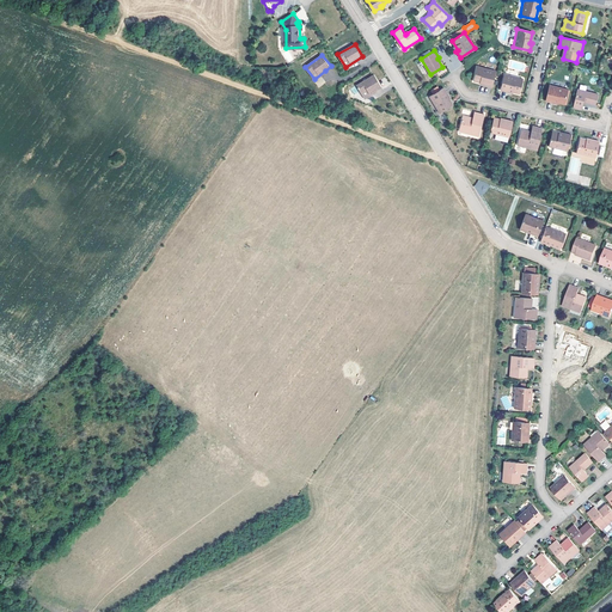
[(495,71),(476,66),(473,81),(484,83),(484,85),(491,86),(495,71)]
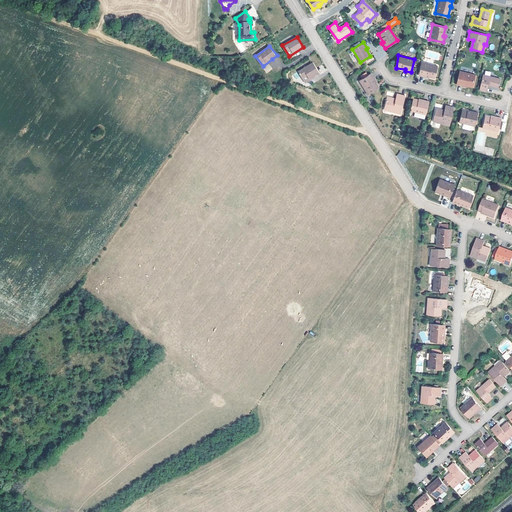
[(314,62),(300,71),(305,81),(319,72),(314,62)]
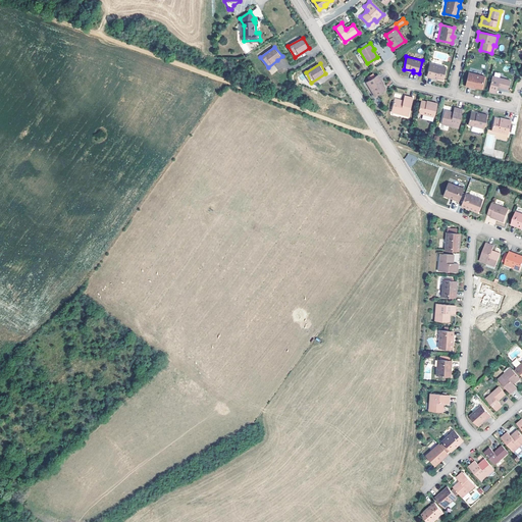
[(446,66),(430,63),(427,76),(434,79),(434,77),(442,79),(446,66)]
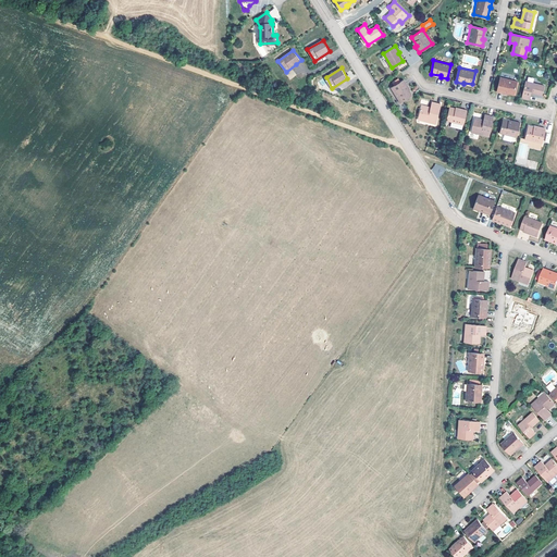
[(510,79),(500,77),(497,88),(515,91),(518,81),(510,79)]
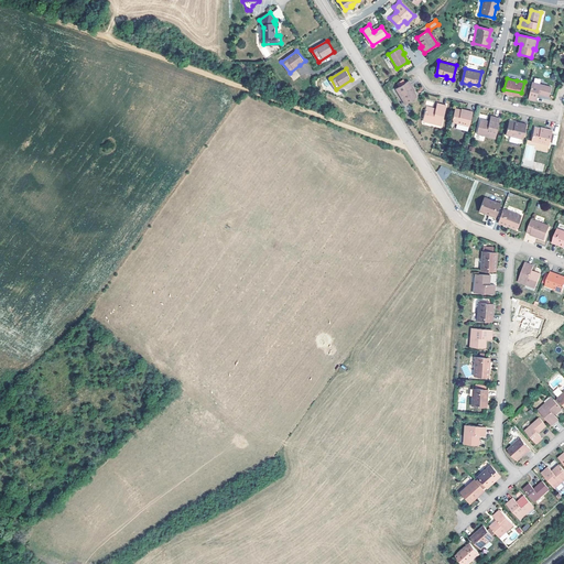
[(409,80),(396,88),(405,104),(416,96),(411,87),(412,86),(409,80)]
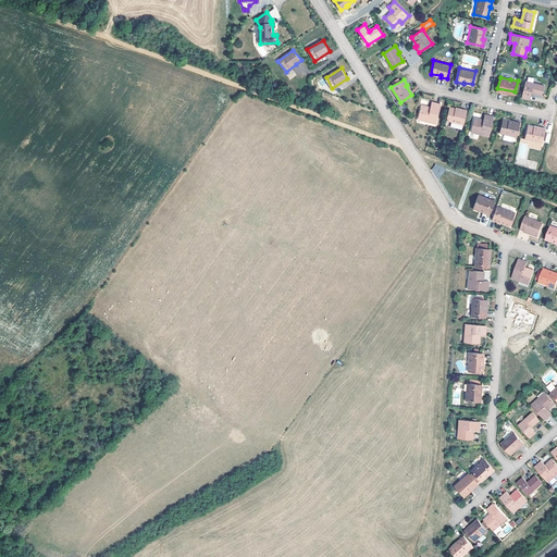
[(532,84),(525,83),(522,94),(531,95),(531,93),(543,95),(545,86),(532,84)]
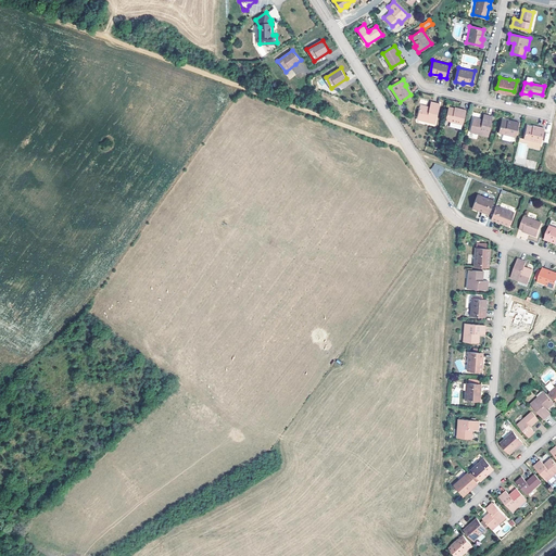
[(421,103),(418,116),(427,117),(426,119),(436,121),(440,102),(431,100),(430,104),(421,103)]
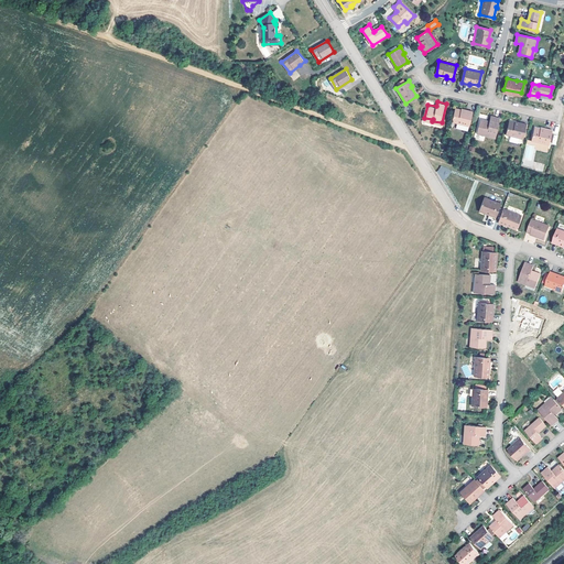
[(453,120),(469,123),(472,108),(466,108),(466,109),(455,107),(453,120)]
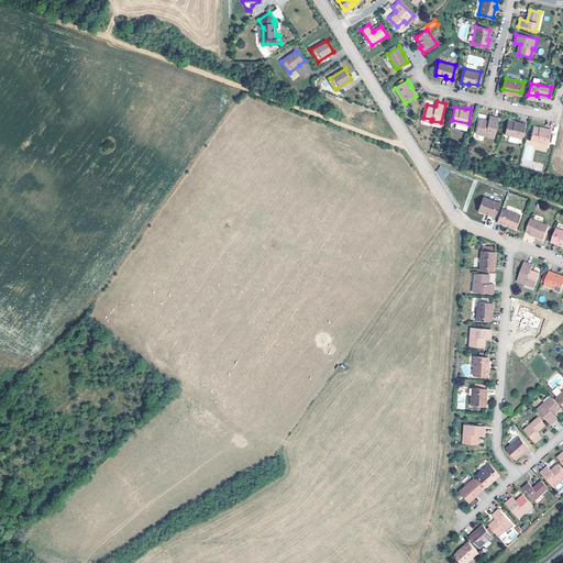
[(496,138),(500,118),(490,116),(490,120),(481,119),(478,131),(486,133),(485,135),(496,138)]
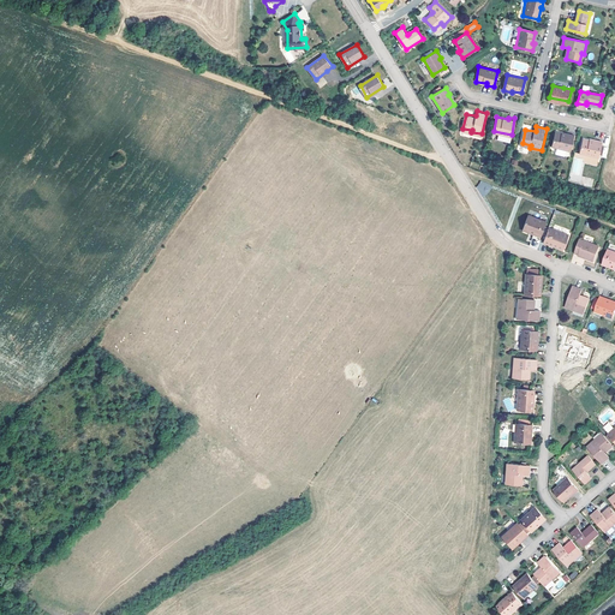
[(572,150),(575,135),(568,132),(567,135),(562,133),(556,131),(553,147),(572,150)]
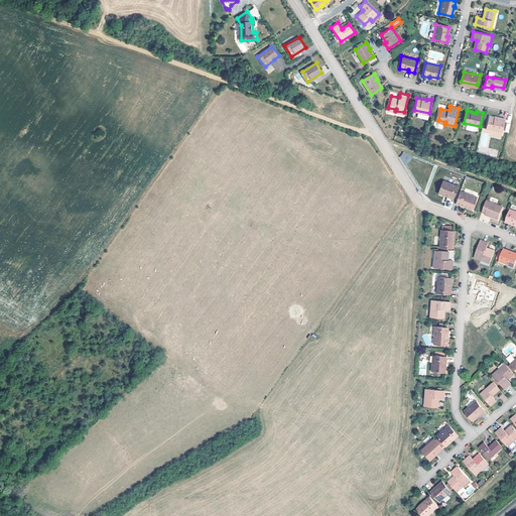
[(496,117),(490,116),(487,128),(503,132),(506,118),(500,117),(499,118),(496,117)]
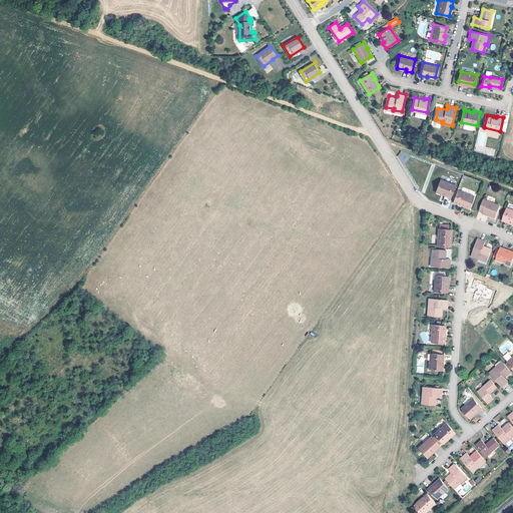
[(406,163),(410,155),(401,150),(397,159),(406,163)]
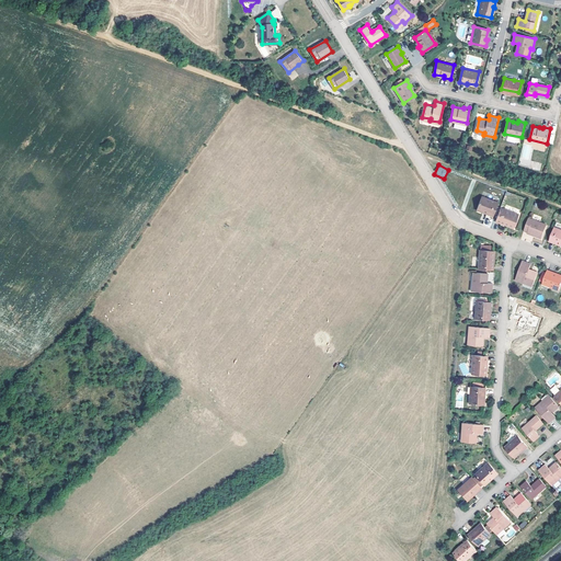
[(497,203),(481,196),(477,209),(487,213),(485,215),(493,217),(497,203)]
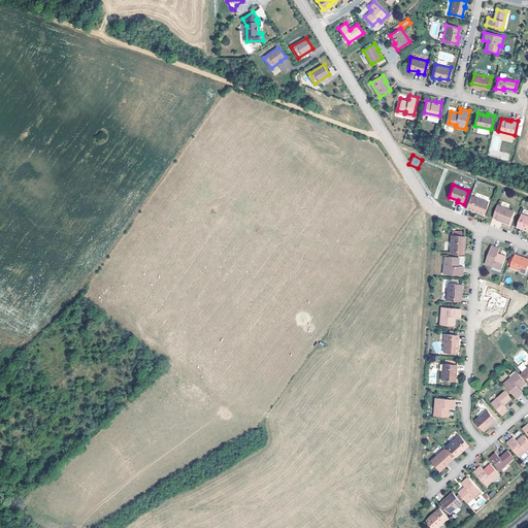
[(488,202),(471,195),(467,207),(475,210),(474,211),(483,215),(488,202)]
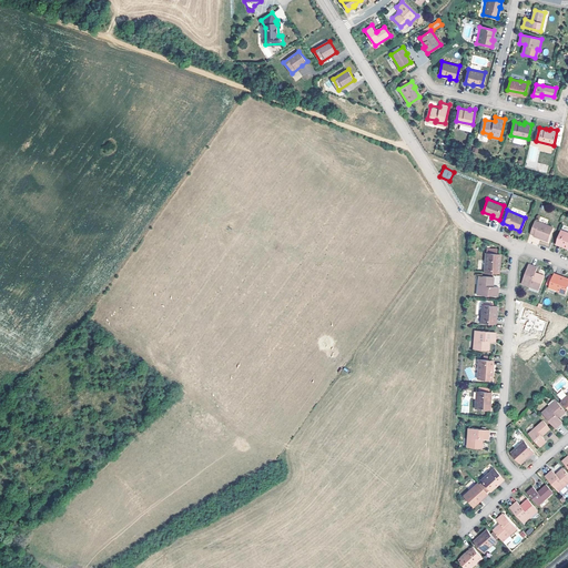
[(553,227),(535,221),(530,233),(540,237),(540,239),(548,242),(553,227)]
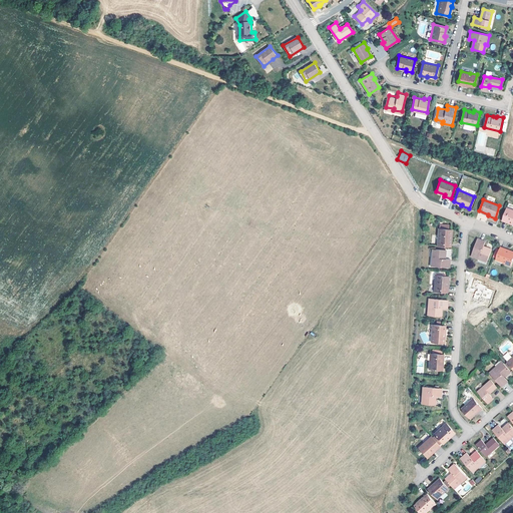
[(509,223),(509,222),(512,223),(512,209),(507,207),(502,220),(509,223)]
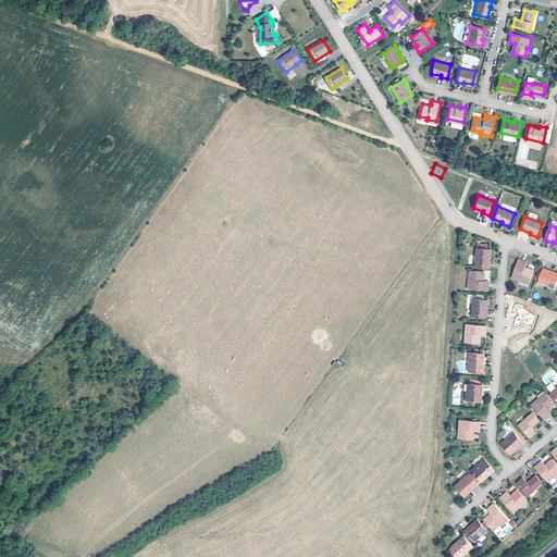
[(475,250),(474,269),(487,269),(489,259),(491,259),(491,251),(475,250)]
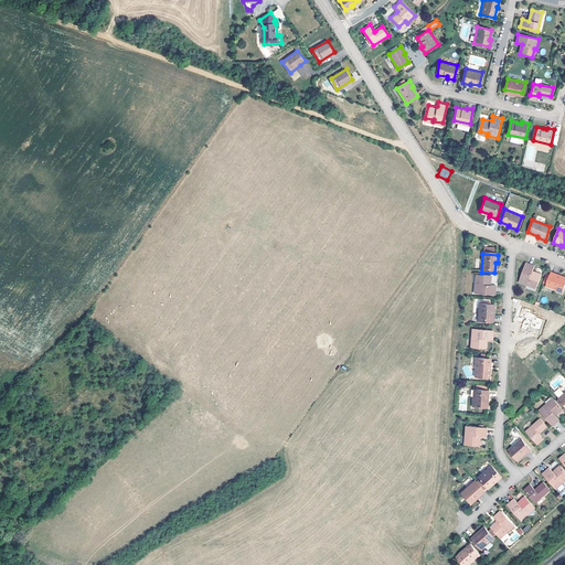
[(534,267),(525,264),(519,284),(528,287),(529,285),(536,288),(541,276),(532,272),(534,267)]
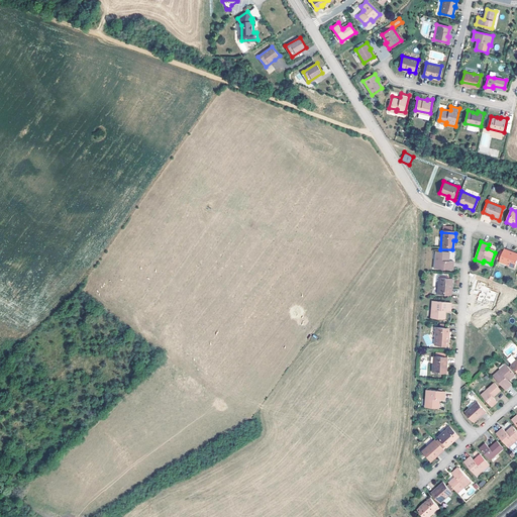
[(510,251),(504,249),(499,263),(514,269),(516,261),(516,255),(510,252),(510,251)]
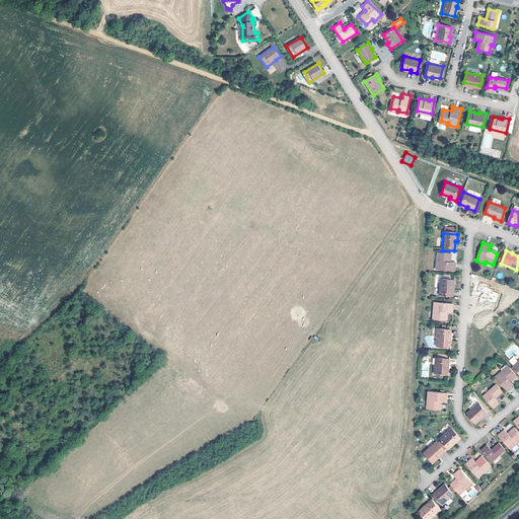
[(438,262),(436,262),(435,271),(454,272),(455,263),(450,263),(451,254),(439,253),(438,262)]
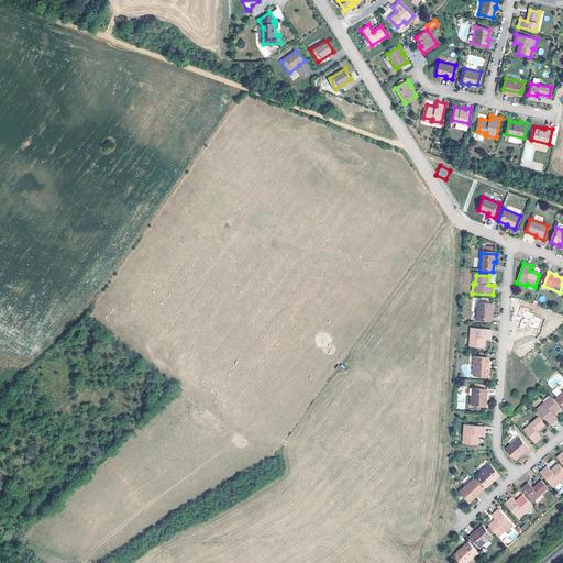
[(492,305),(477,304),(476,321),(492,322),(493,316),(492,316),(492,305)]
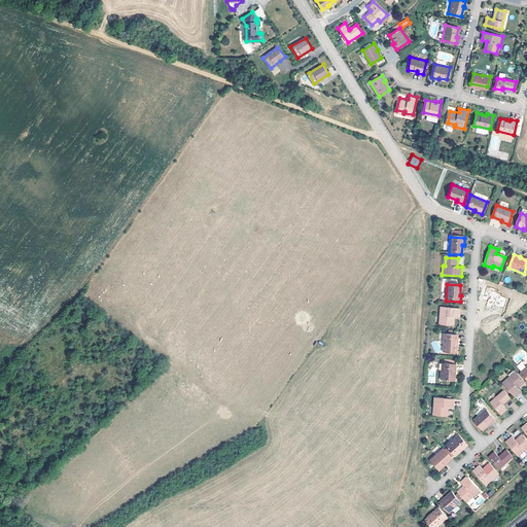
[(502,307),(497,301),(482,313),(487,320),(492,315),(497,322),(506,314),(501,308),(502,307)]
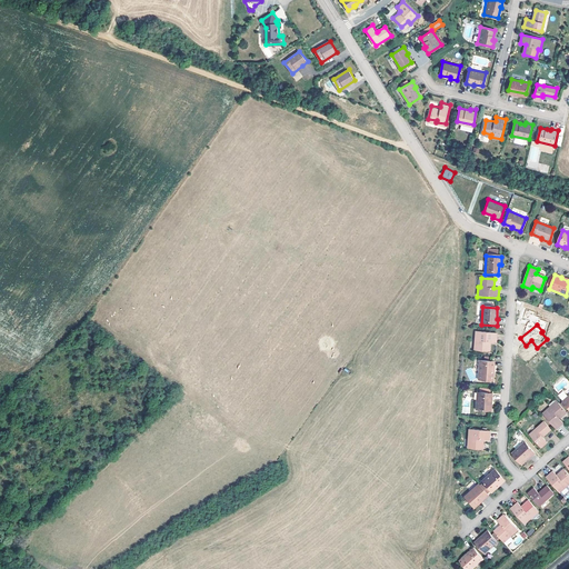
[(496,335),(475,332),(475,342),(477,342),(476,351),(489,352),(490,342),(496,343),(496,335)]
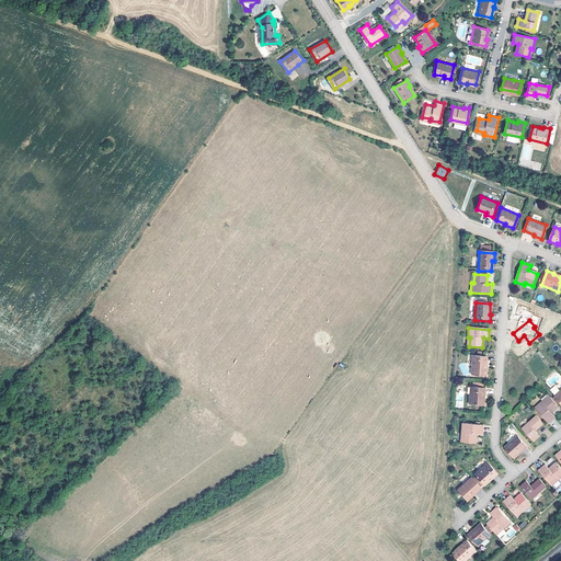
[(487,358),(473,357),(471,376),(487,377),(487,369),(485,369),(487,358)]
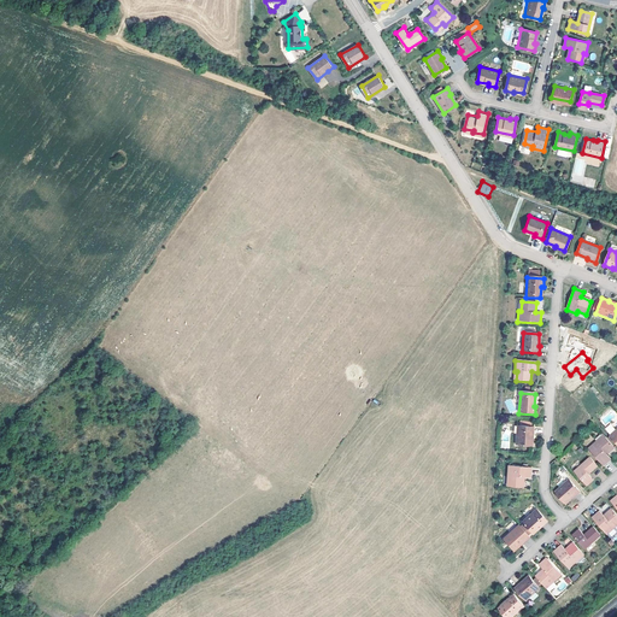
[(532,418),(522,418),(521,423),(526,424),(526,428),(532,428),(532,418)]
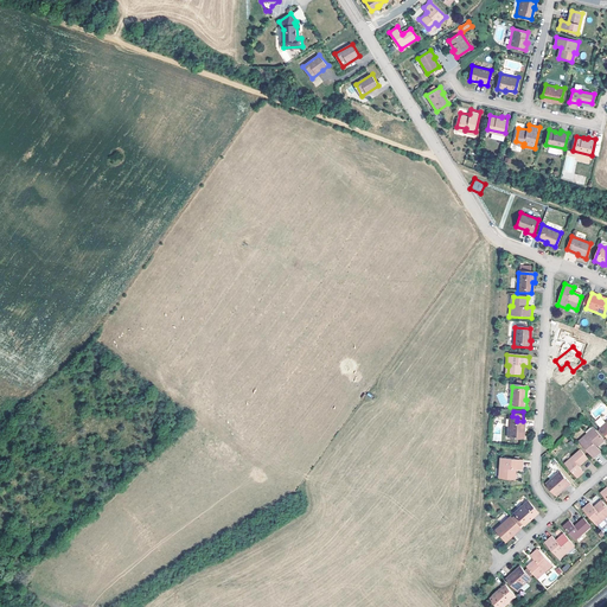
[(508,439),(523,440),(524,428),(525,428),(525,422),(523,421),(517,421),(517,417),(512,416),(512,420),(510,420),(508,439)]
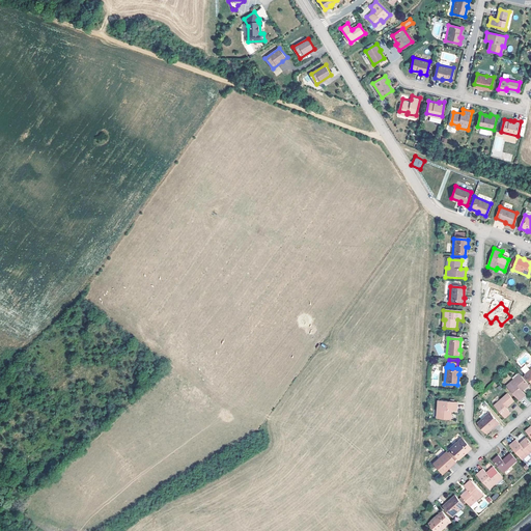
[(506,386),(520,401),(526,395),(523,392),(528,387),(520,376),(518,374),(512,379),(513,381),(506,386)]
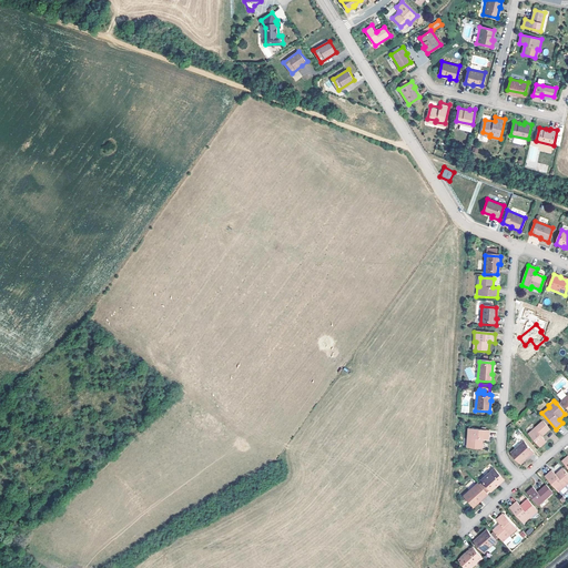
[(550,429),(543,422),(529,434),(540,447),(547,442),(543,437),(550,429)]
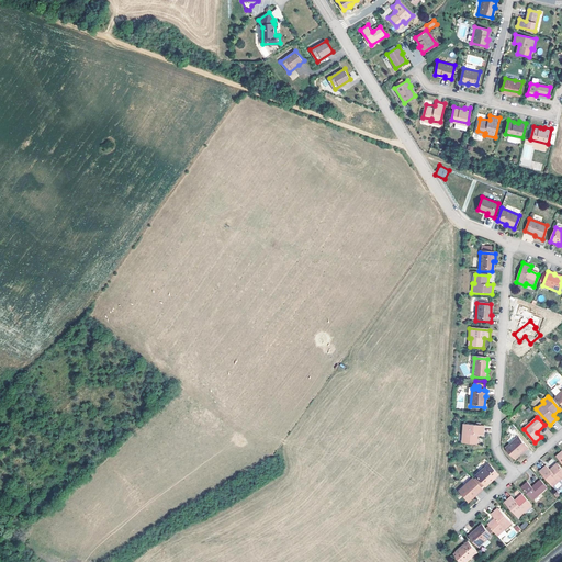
[(484,427),(463,426),(462,436),(465,436),(464,444),(478,445),(478,436),(483,436),(484,427)]
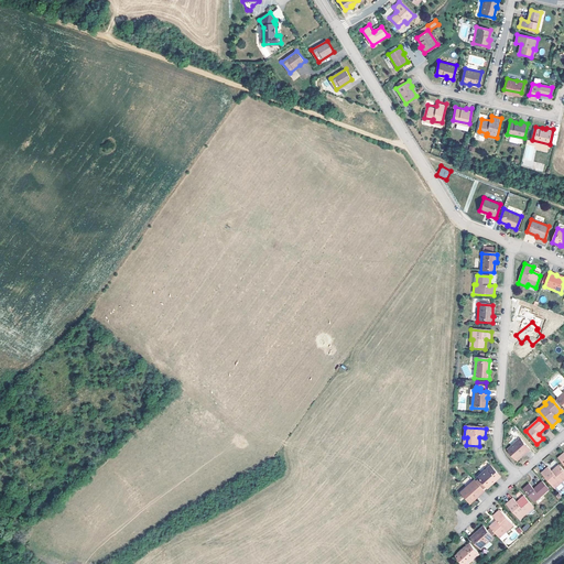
[(531,449),(520,438),(507,451),(517,461),(524,454),(525,455),(531,449)]
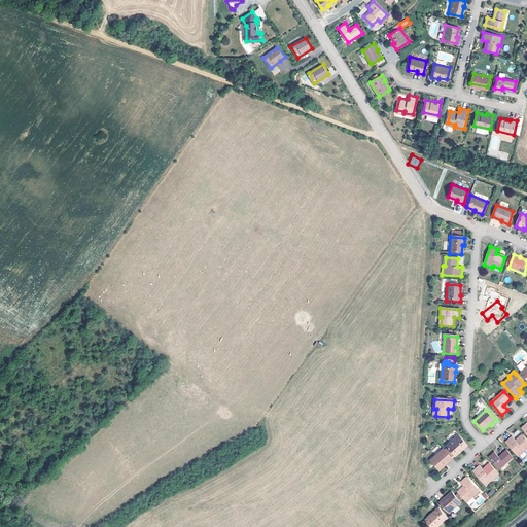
[(524,450),(526,447),(526,441),(522,435),(515,442),(512,437),(505,444),(518,458),(525,451),(524,450)]
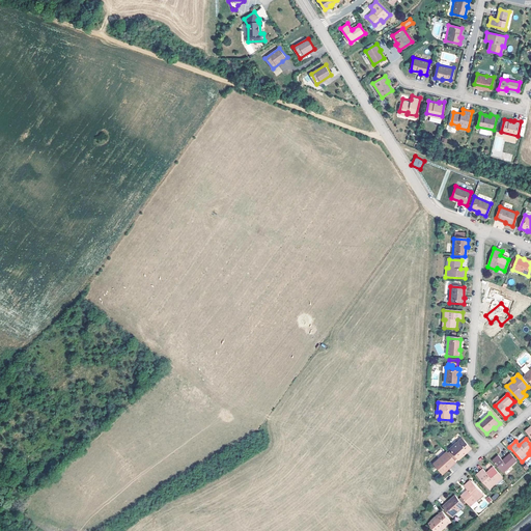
[(462,440),(450,450),(458,459),(466,453),(466,454),(471,450),(462,440)]
